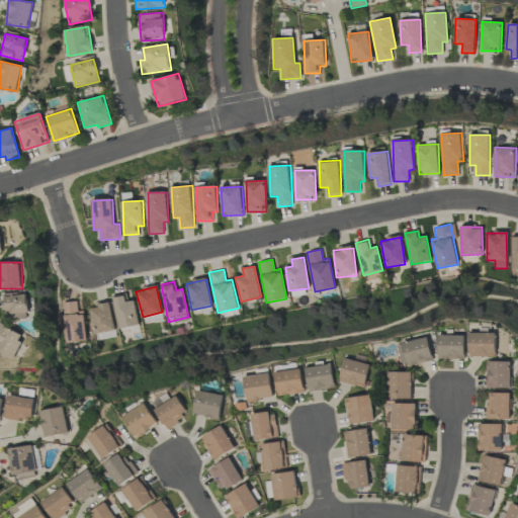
[(112,297),(119,330),(138,326),(132,293),(112,297)]
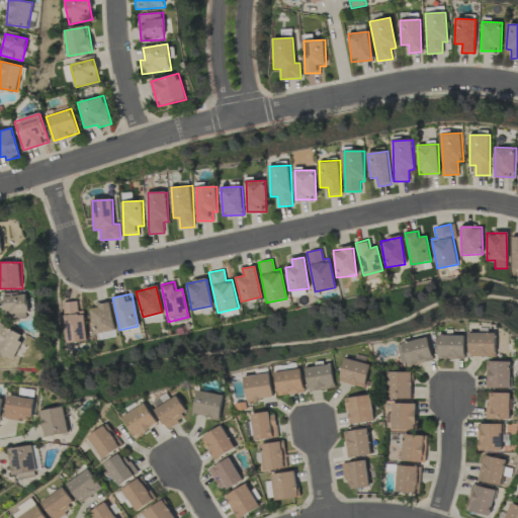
[(4,319),(28,319),(27,295),(4,295),(4,319)]
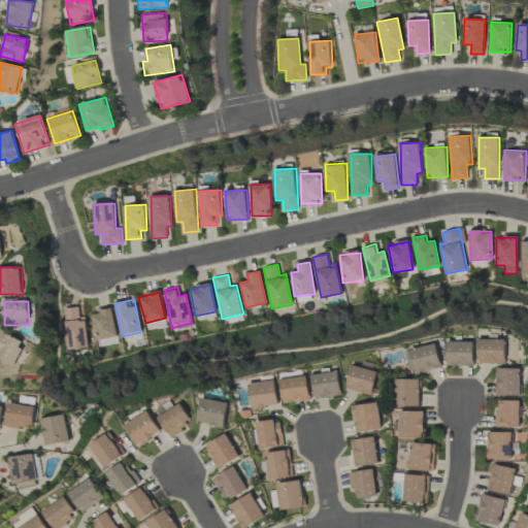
[(64,307),(66,349),(87,348),(86,317),(78,317),(78,307),(64,307)]
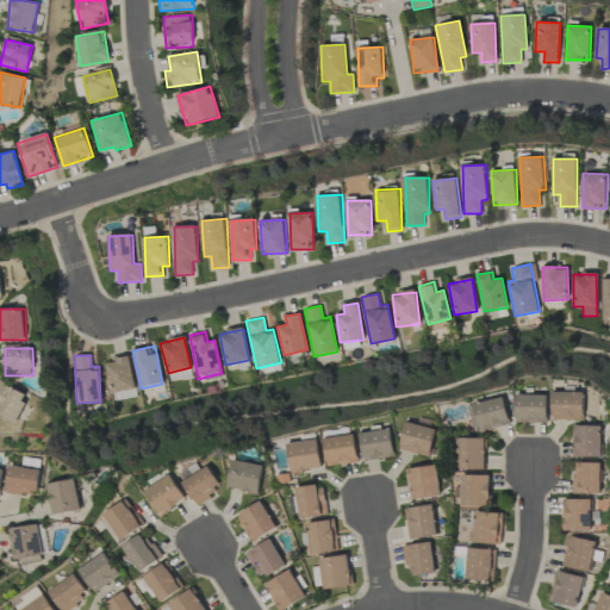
[(105,362),(112,393),(136,387),(129,356),(105,362)]
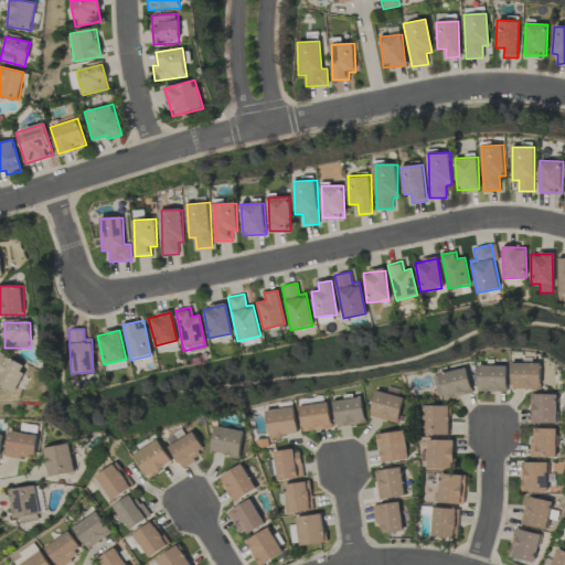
[(156,345),(157,353),(178,351),(177,343),(156,345)]
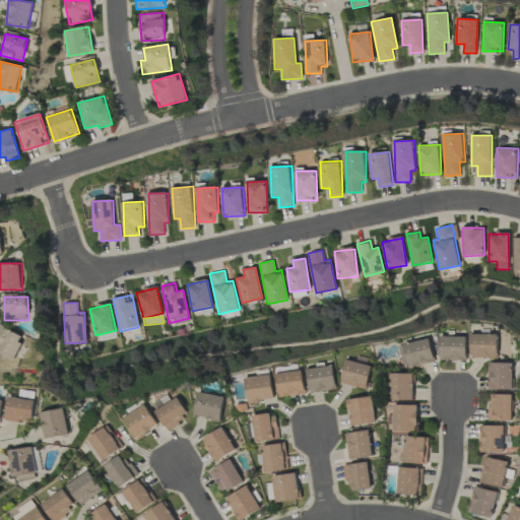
[(0,353),(11,361),(24,338),(0,323),(0,353)]
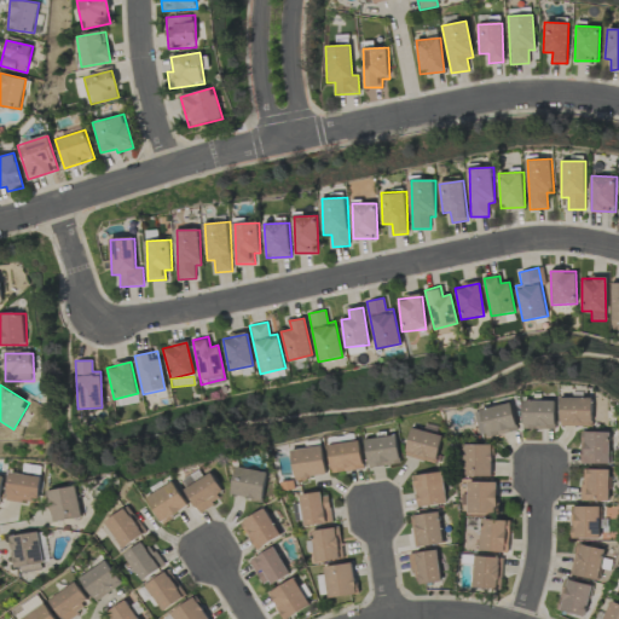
[(593,398),(561,398),(561,426),(593,426),(593,398)]
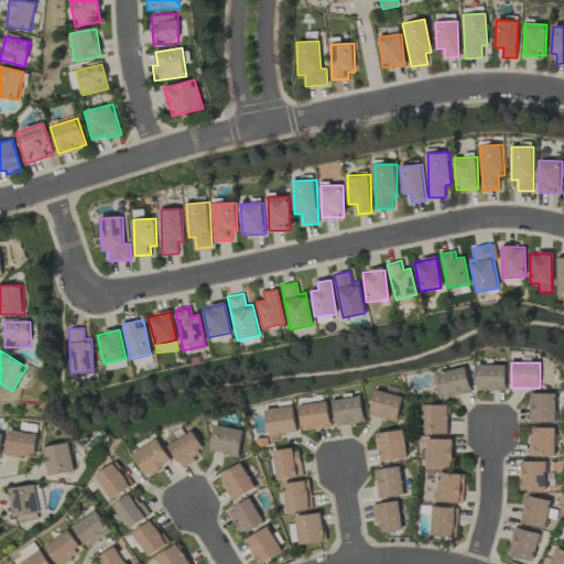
[(477,390),(506,391),(506,365),(477,365),(477,390)]
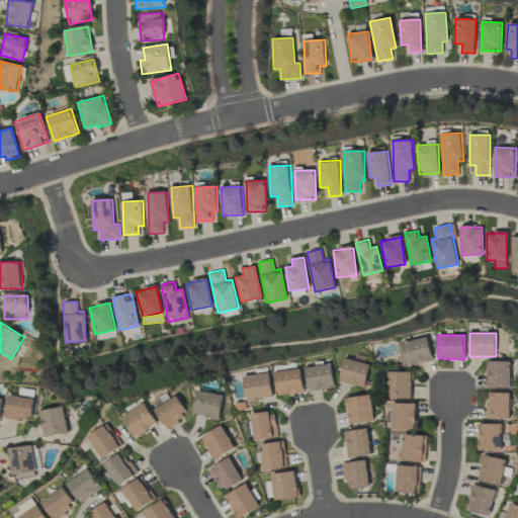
[(433,360),(428,337),(397,344),(403,367),(433,360)]
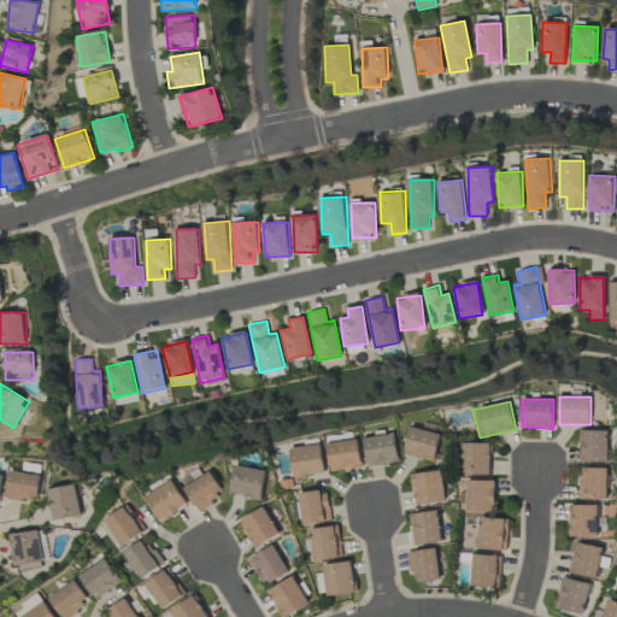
[(441,433),(410,428),(404,456),(435,462),(441,433)]
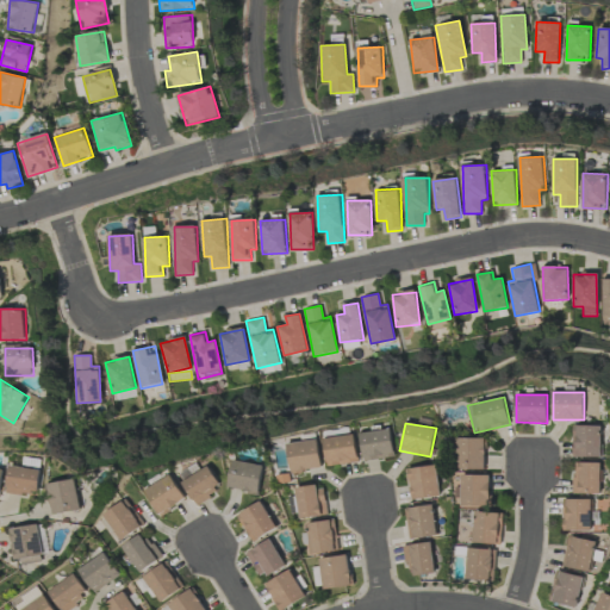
[(601,425),(572,425),(572,456),(601,458),(601,425)]
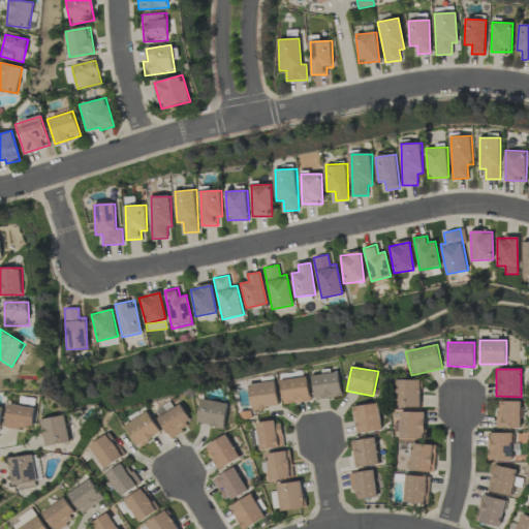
[(315,400),(342,396),(339,372),(312,376),(315,400)]
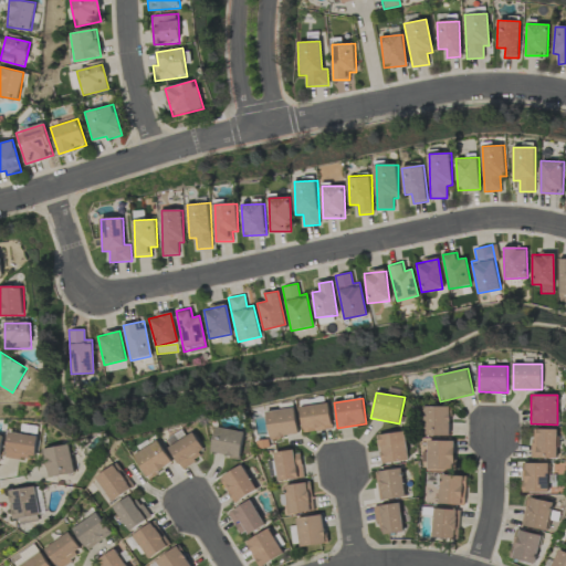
[(300,407),(304,433),(333,429),(328,402),(300,407)]
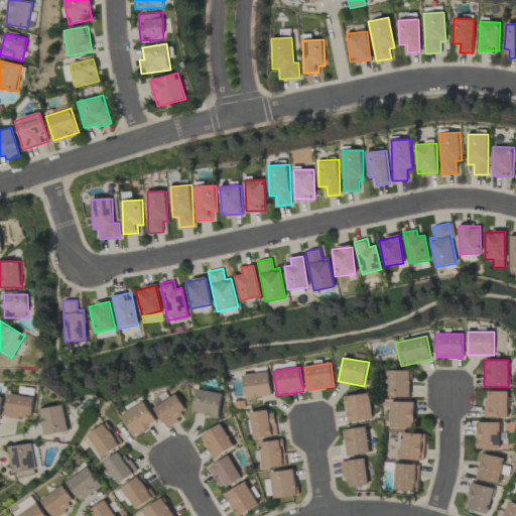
[(386,397),(410,397),(410,371),(386,370),(386,397)]
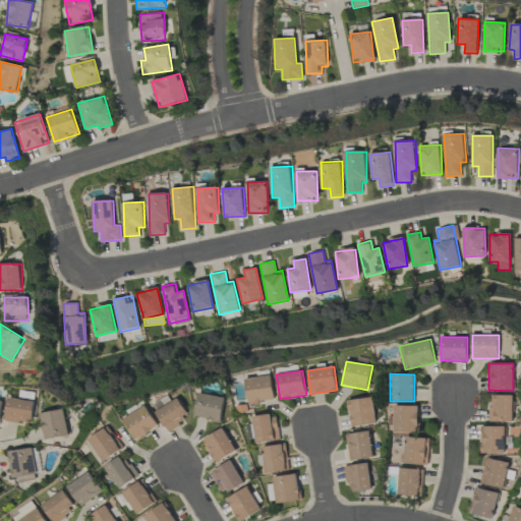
[(275,401),(272,375),(246,379),(248,403),(275,401)]
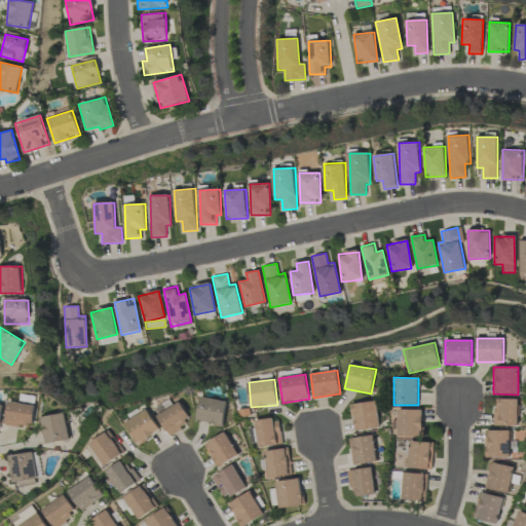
[(196,420),(223,425),(227,402),(201,396),(196,420)]
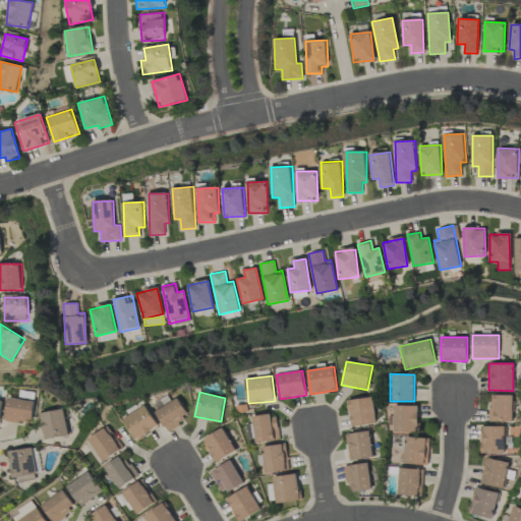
[(513,395),(489,395),(488,421),(512,421),(513,395)]
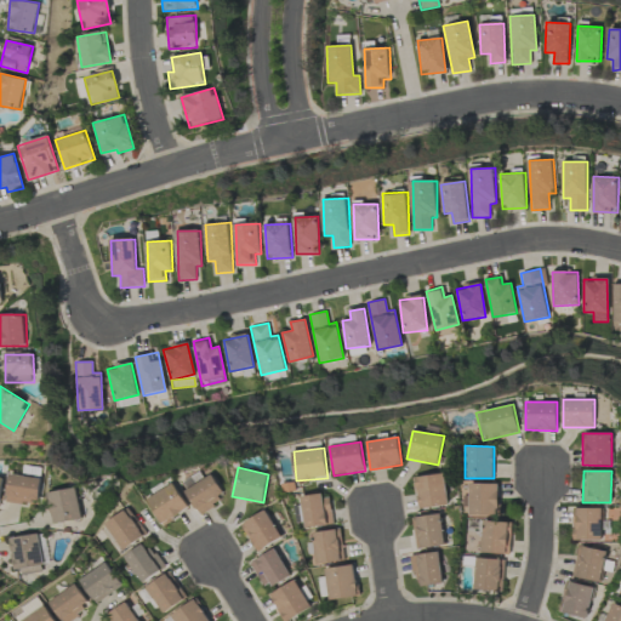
[(200,513),(227,496),(212,473),(186,491),(200,513)]
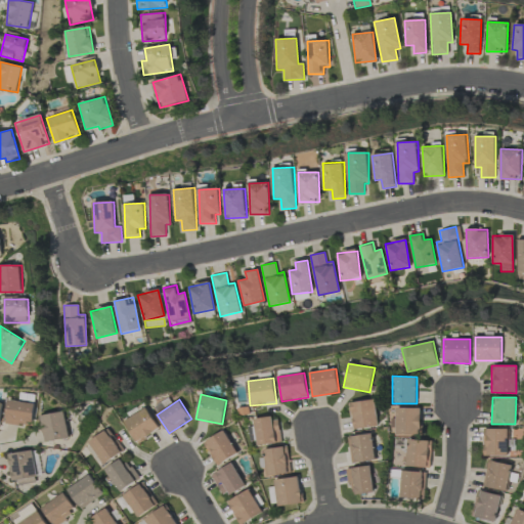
[(35,403),(8,400),(5,423),(33,426),(35,403)]
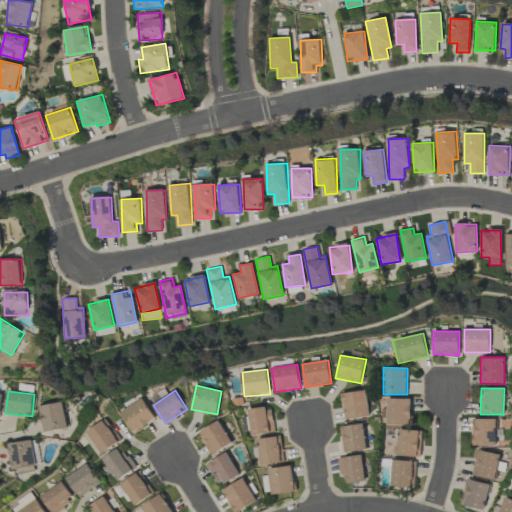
[(342,392),(344,418),(368,417),(366,391),(342,392)]
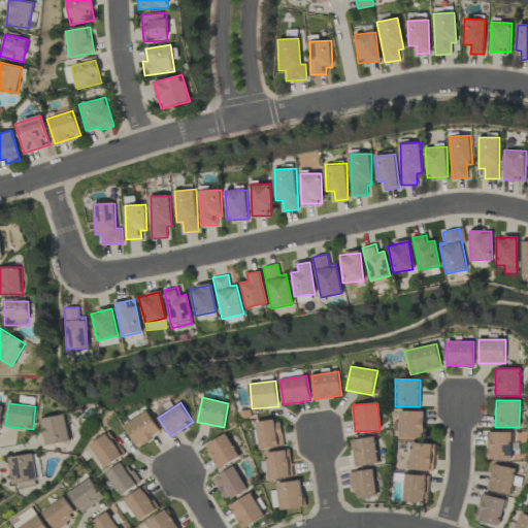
[(125,424),(138,446),(161,432),(149,410),(125,424)]
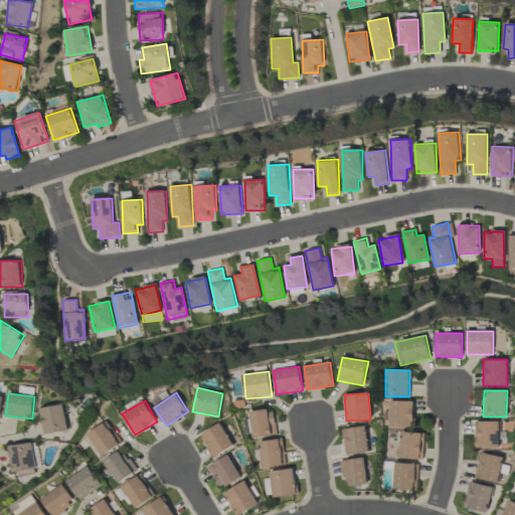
[(413,401),(389,400),(388,426),(412,427),(413,401)]
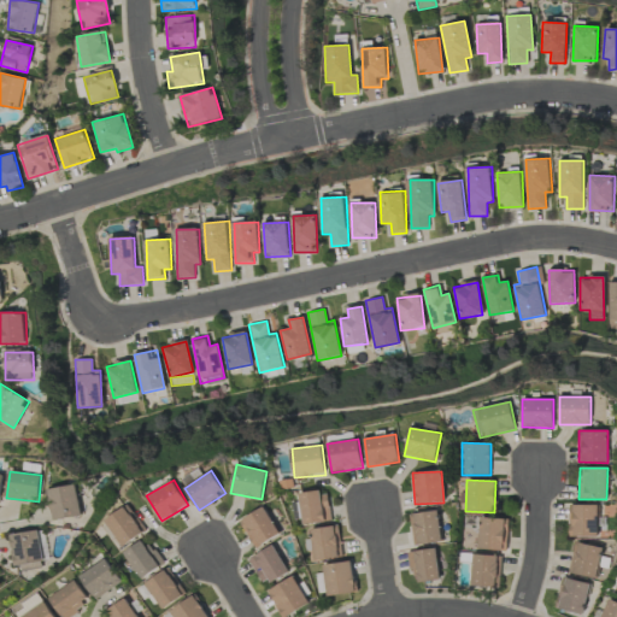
[(47,489),(53,521),(81,515),(75,485),(47,489)]
